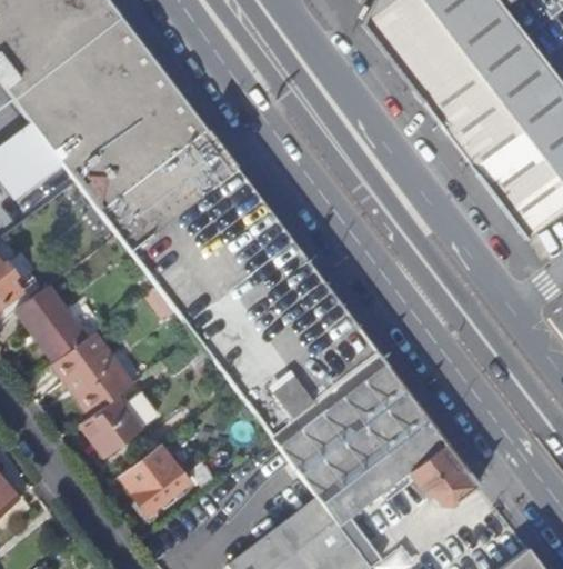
[(241,171),(120,12),(110,0),(0,0),(0,111),(18,98),(38,123),(47,135),(82,182),(132,249),(241,171)]
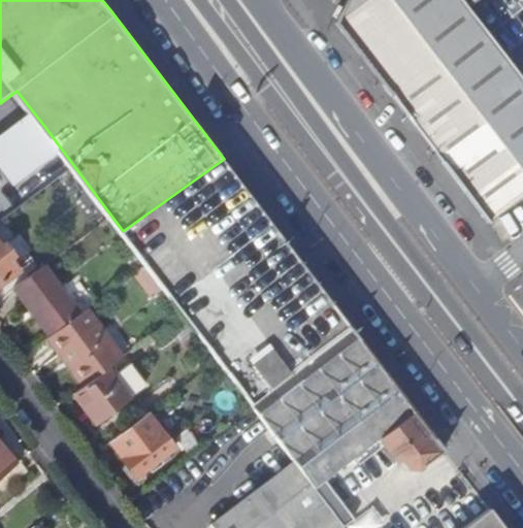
[(522,77),(462,0),(355,0),(345,22),(491,221),(522,197),(522,77)]
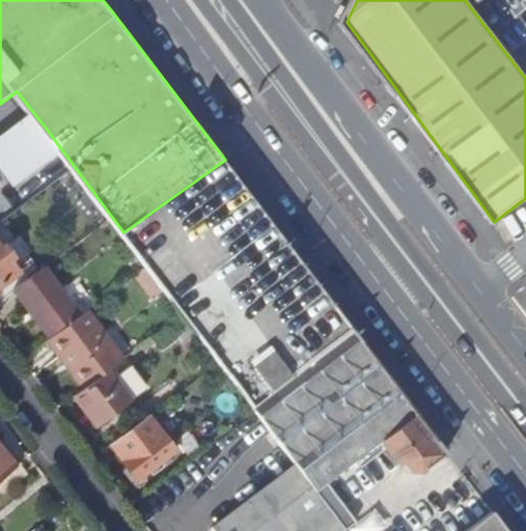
[(0,142),(0,161),(15,180),(24,173),(0,142)]
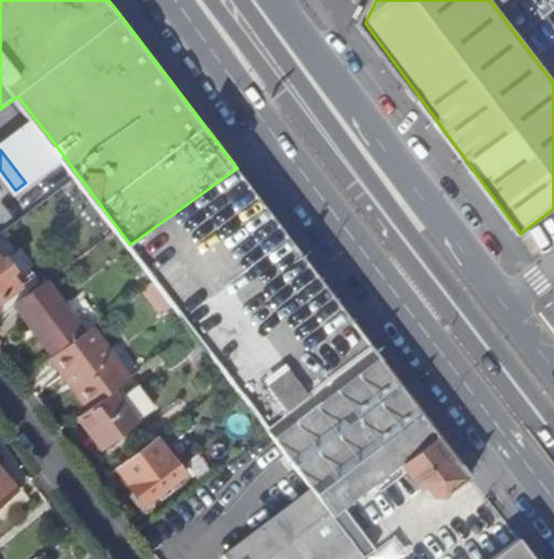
[(237,168),(130,245),(197,332),(205,344),(270,429),(375,348),(237,168)]
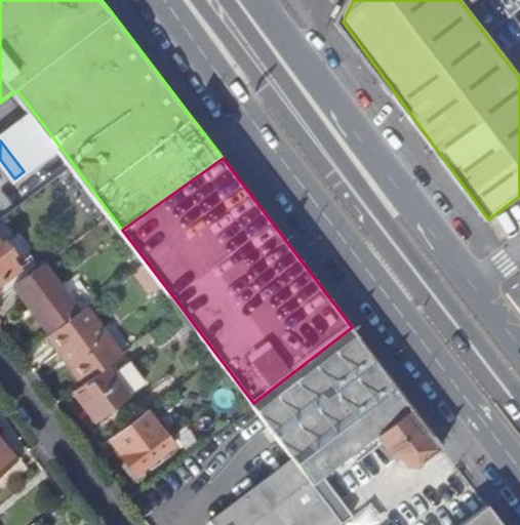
[(0,159),(0,190),(14,178),(0,159)]
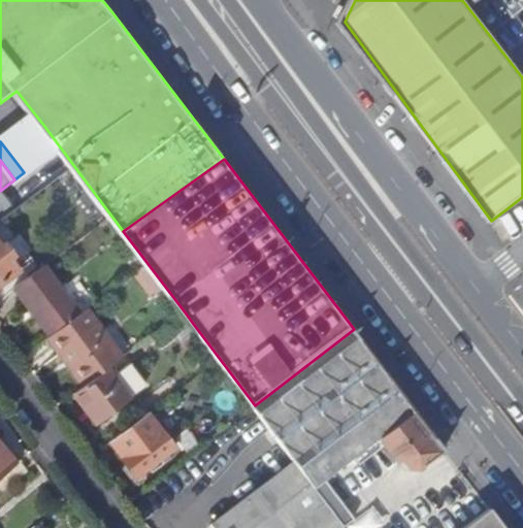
[(0,289),(24,271),(12,257),(17,254),(9,245),(6,249),(0,239),(0,289)]
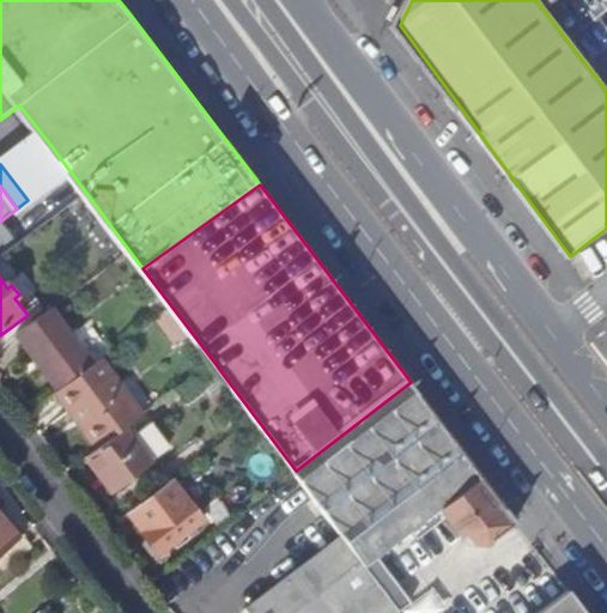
[(58,308),(20,335),(61,392),(98,364),(58,308)]
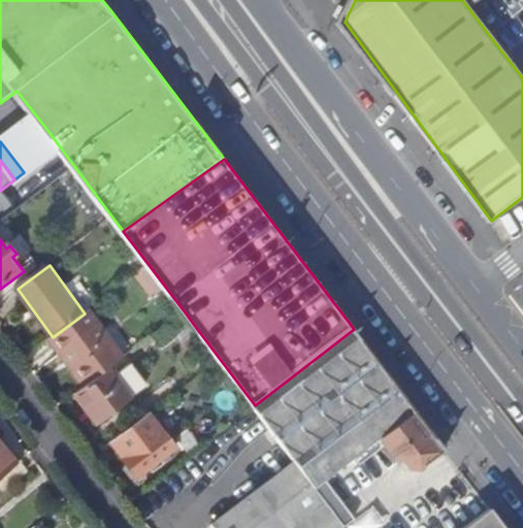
[(90,309),(85,314),(53,337),(52,337),(64,355),(68,352),(92,384),(111,368),(126,358),(90,309)]
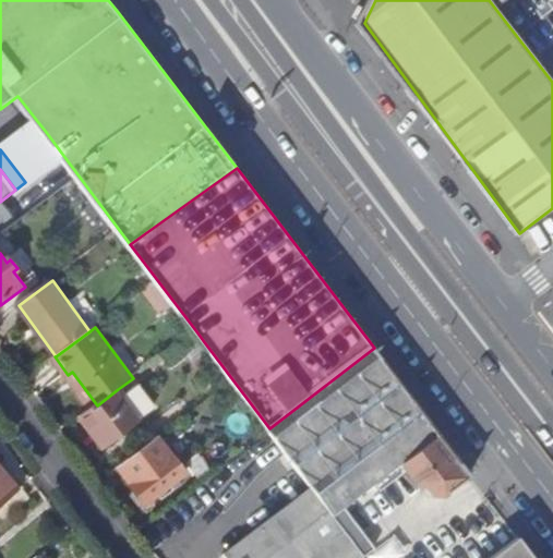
[(404,386),(374,348),(269,428),(273,433),(284,447),(316,489),(336,517),(405,463),(442,435),(404,386)]
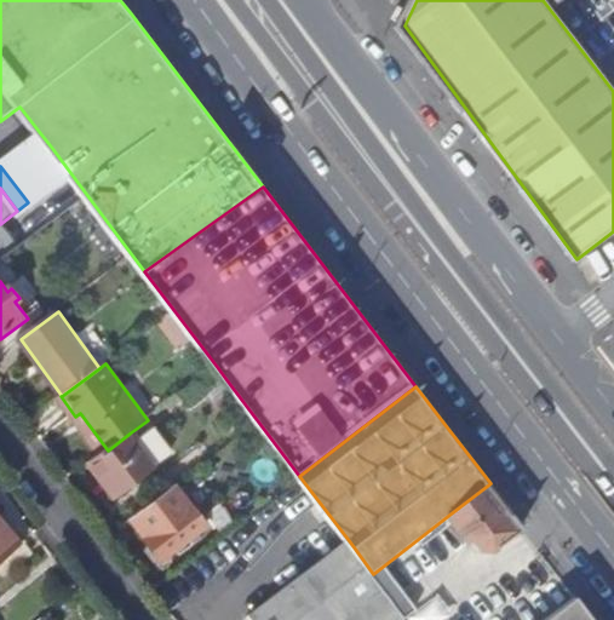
[(131,432),(108,451),(92,461),(118,495),(156,466),(131,432)]
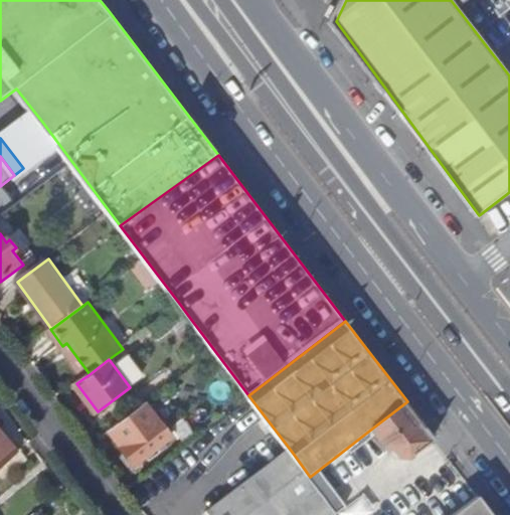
[(437,440),(407,401),(373,427),(391,451),(396,447),(402,456),(407,458),(412,458),(415,456),(437,440)]
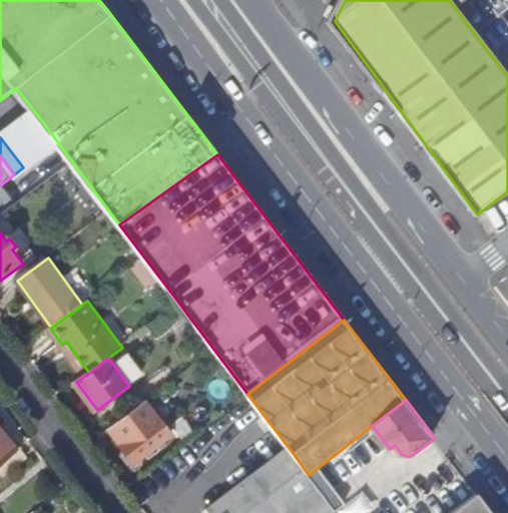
[(148,402),(112,428),(123,443),(122,445),(137,464),(174,436),(148,402)]
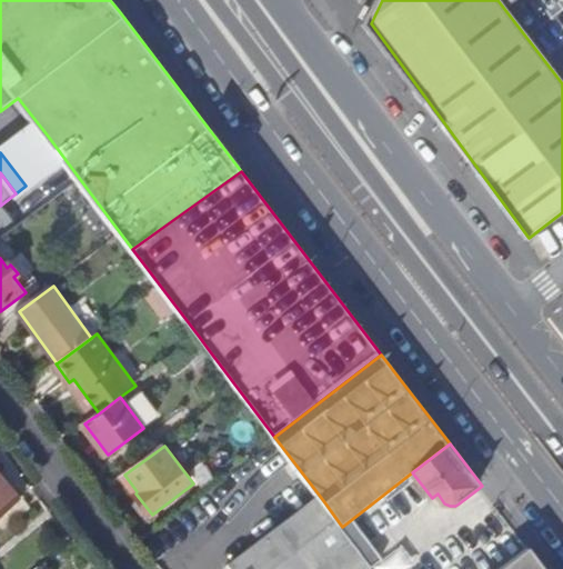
[(0,517),(22,500),(0,473),(0,517)]
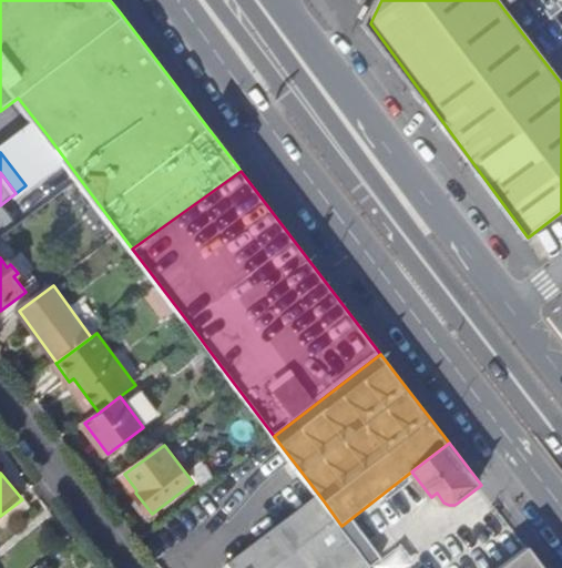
[(323,567),(331,561),(356,544),(341,526),(322,498),(231,567),(232,567),(323,567)]
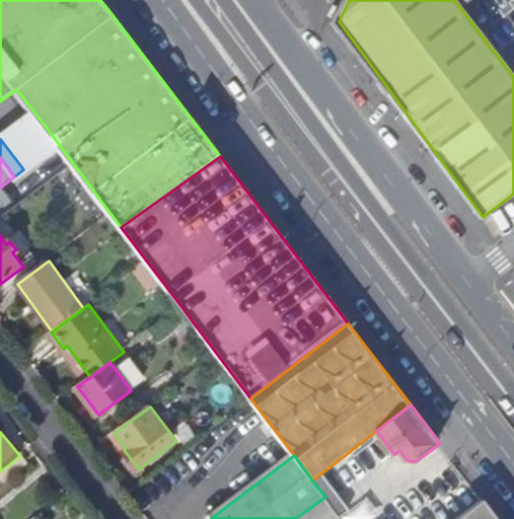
[(342,518),(325,497),(303,513),(307,518),(342,518)]
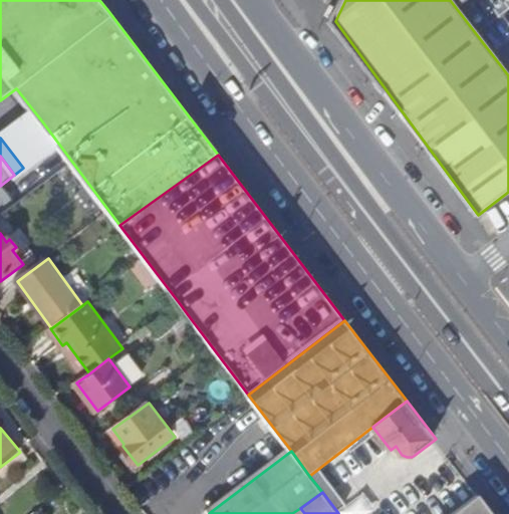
[(494,513),(480,495),(456,513),(494,513)]
